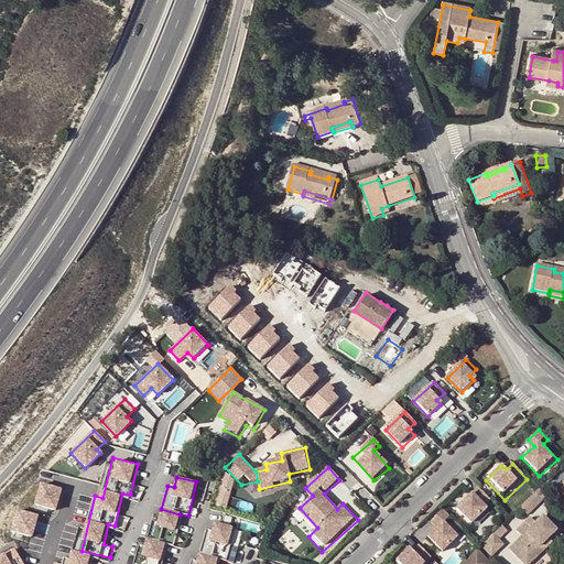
[(58,489),(39,485),(33,505),(54,510),(58,489)]
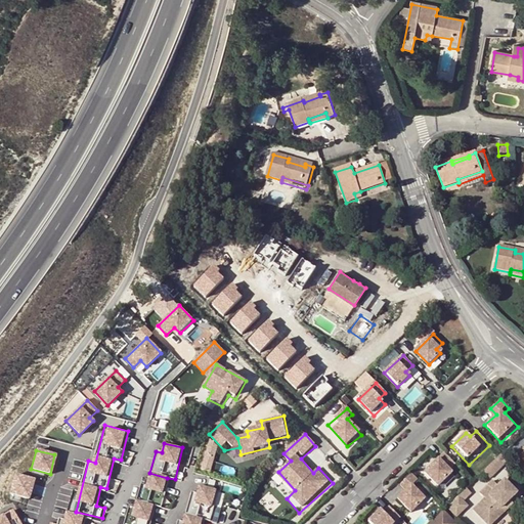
[(509,463),(500,454),(484,471),(491,479),(509,463)]
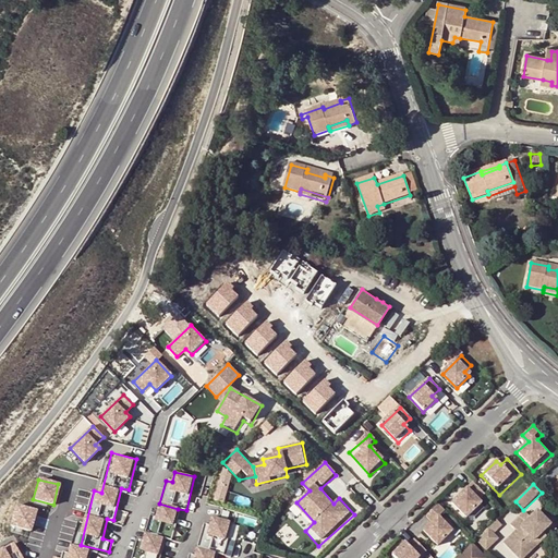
[(451,506),(466,522),(483,507),(477,500),(483,496),(473,486),(451,506)]
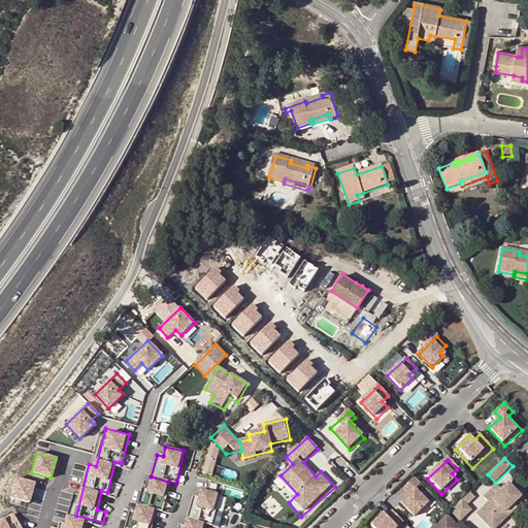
[(116,465),(111,480),(126,483),(129,468),(116,465)]
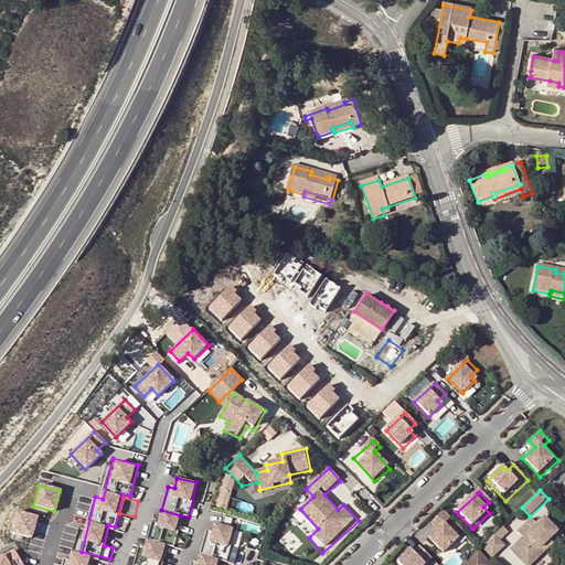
[(166,545),(173,546),(180,515),(161,510),(160,518),(153,515),(148,541),(166,545)]
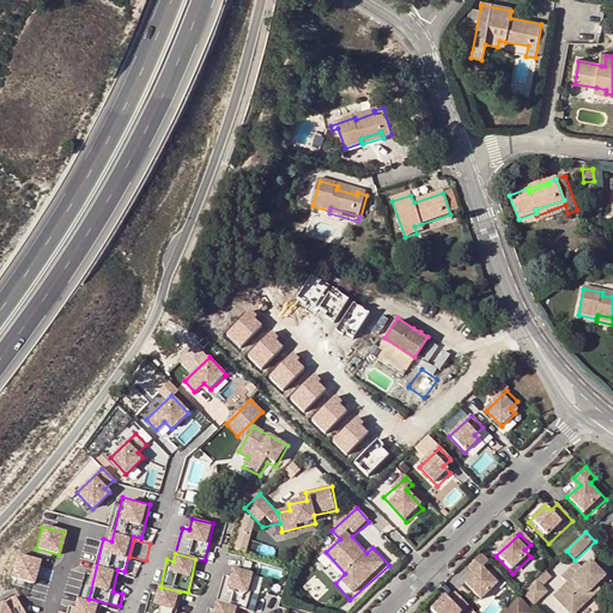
[(481,601),(498,586),(484,570),(491,563),(483,554),(469,566),(475,572),(466,583),(481,601)]
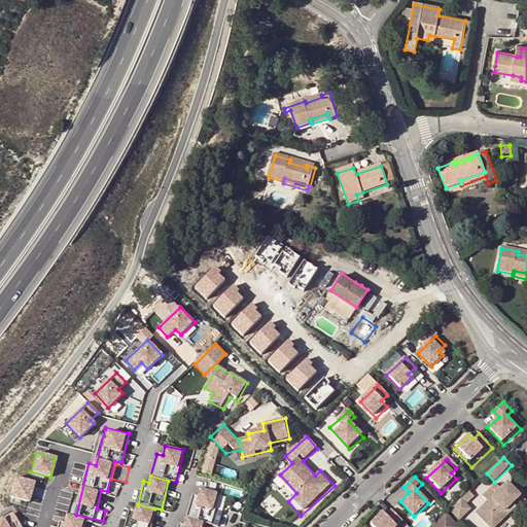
[(14,479),(10,497),(29,502),(34,483),(14,479)]
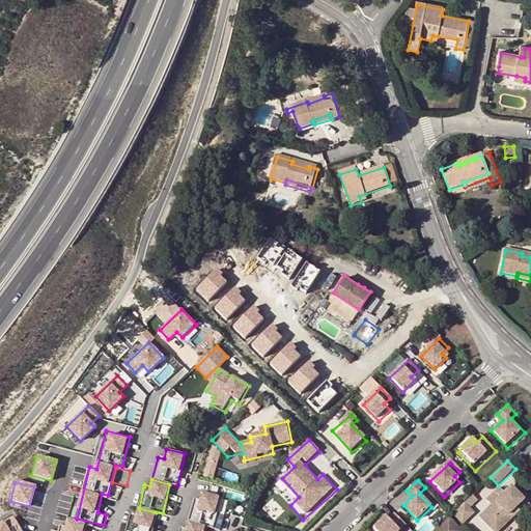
[(508,514),(515,507),(524,500),(510,485),(503,493),(491,506),(479,518),(493,530),(498,530),(512,518),(508,514)]
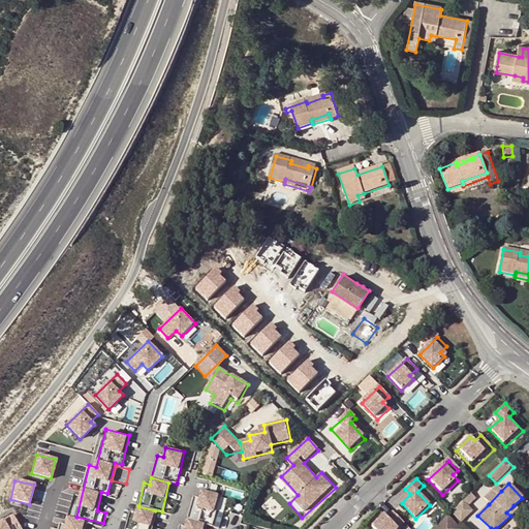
[(489,504),(501,491),(496,486),(484,498),(489,504)]
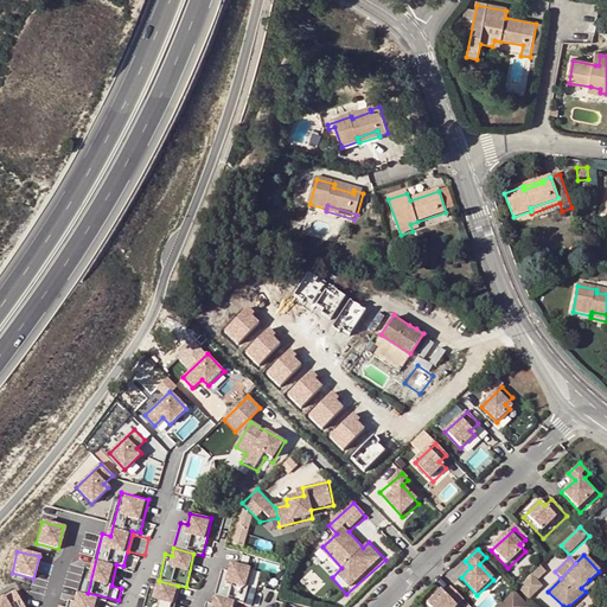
[(236,602),(243,604),(254,568),(231,561),(228,573),(222,570),(215,596),(236,602)]
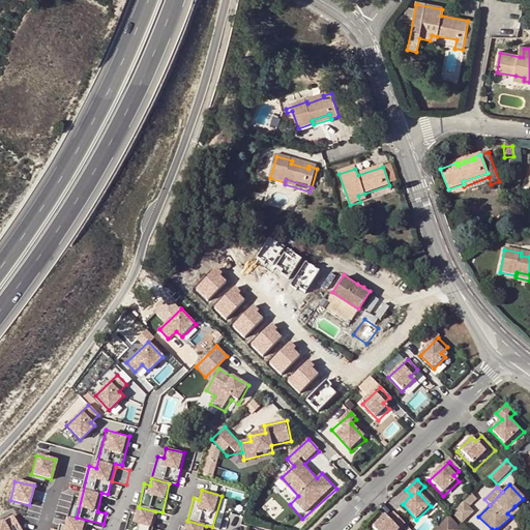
[(476,499),(472,494),(452,512),(462,522),(472,512),(467,507),(476,499)]
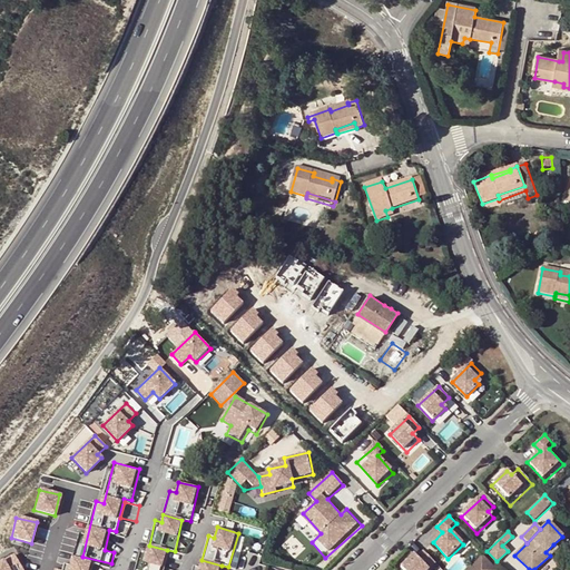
[(558,548),(553,544),(546,552),(550,556),(558,548)]
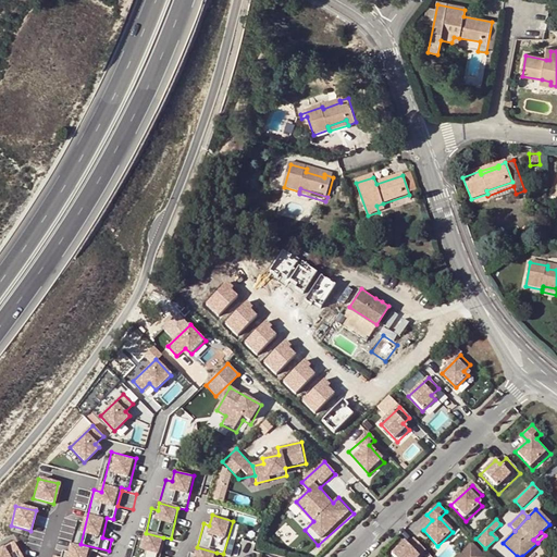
[(159,556),(163,537),(146,533),(145,540),(136,537),(132,556),(159,556)]
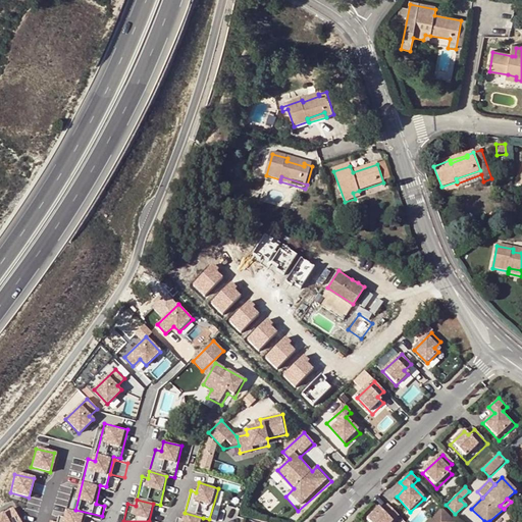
[(368,521),(397,521),(402,517),(388,505),(382,511),(377,506),(365,518),(368,521)]
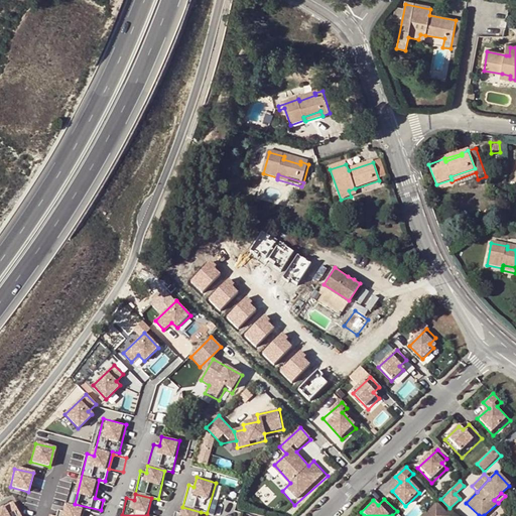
[(62,515),(83,515),(86,508),(68,502),(62,515)]
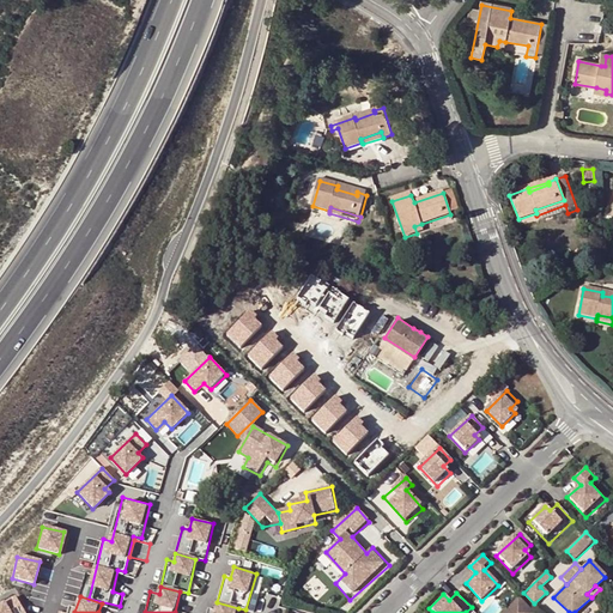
[(23,612),(14,598),(0,605),(0,612),(23,612)]
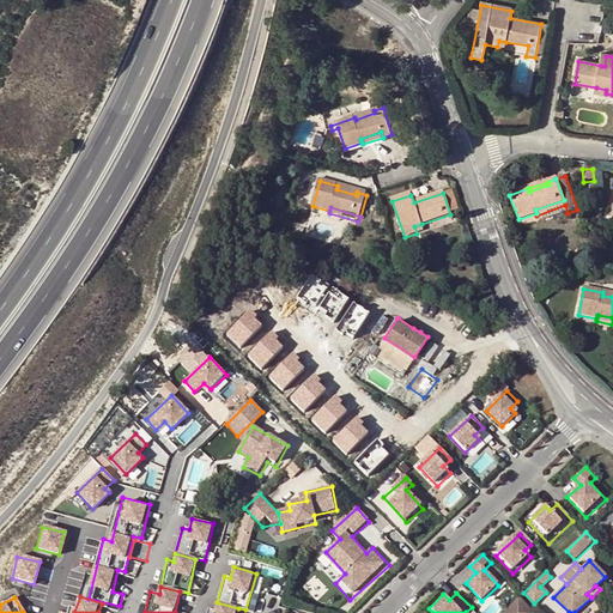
[(236,612),(238,608),(217,602),(216,611),(207,608),(206,612),(236,612)]
